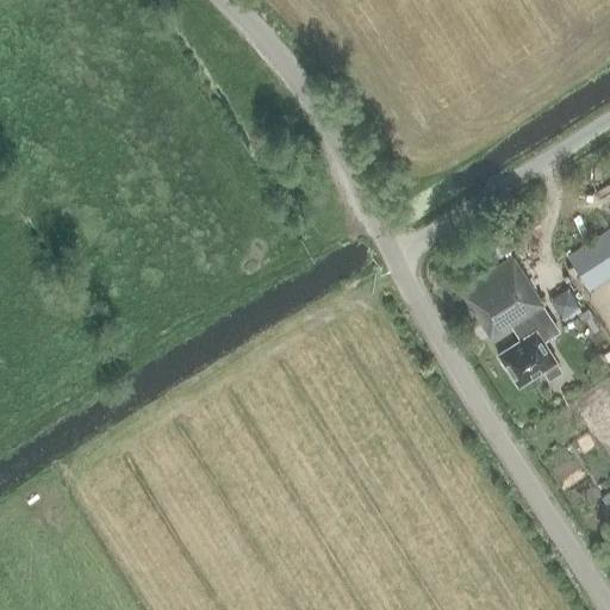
[(589,291),(609,275),(609,229),(567,257),(589,291)]
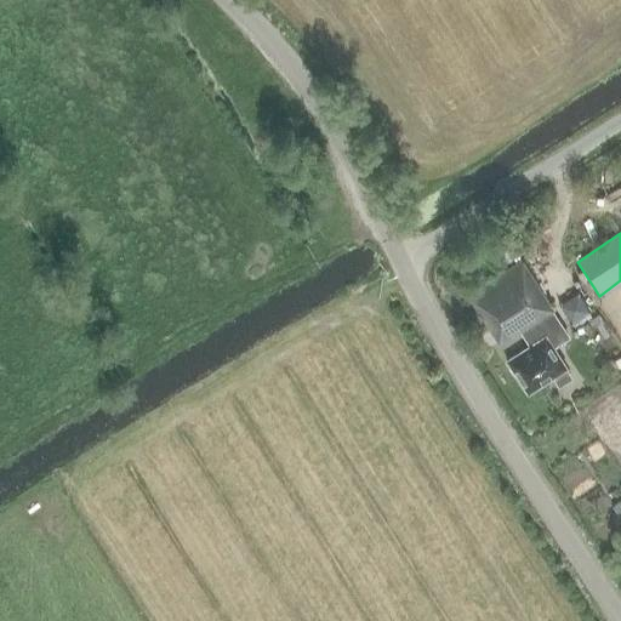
[(563,325),(522,262),(522,261),(467,296),(501,348),(523,335),(530,347),(507,360),(508,362),(506,363),(516,379),(518,377),(528,392),(552,376),(557,385),(570,376),(546,336),(563,325)]
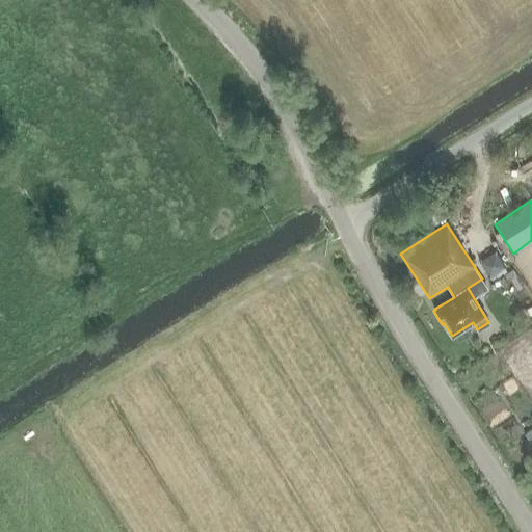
[(496,253),(481,260),(488,274),(503,266),(496,253)]
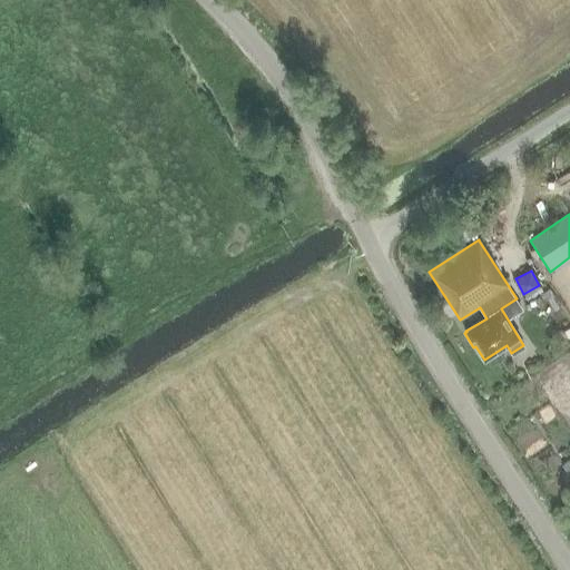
[(549,374),(538,381),(543,391),(554,383),(549,374)]
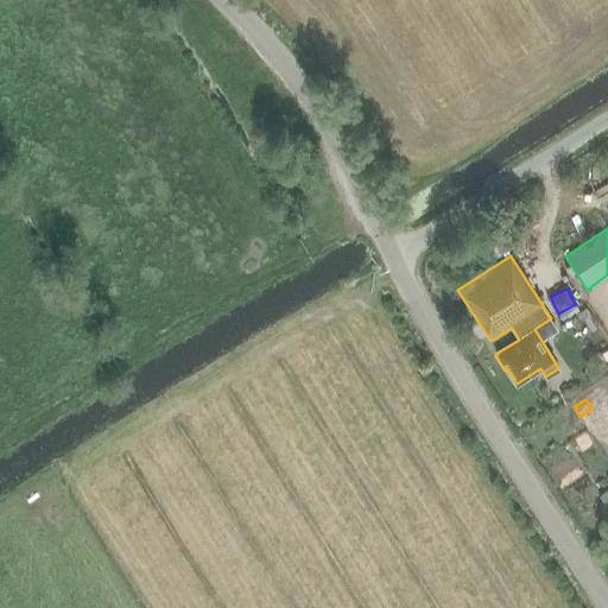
[(578,420),(567,428),(572,437),(584,430),(578,420)]
